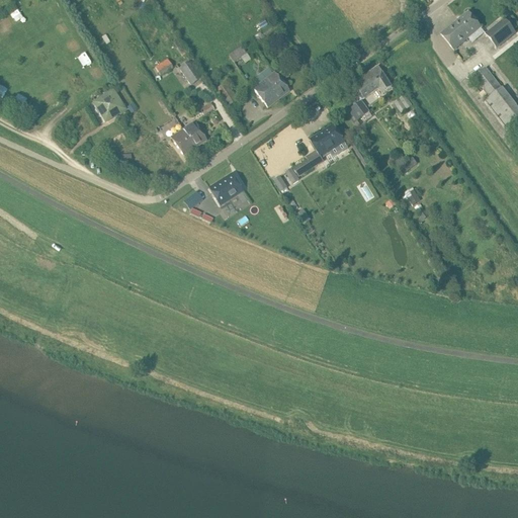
[(55,1),(46,7),(51,16),(60,11),(55,1)]
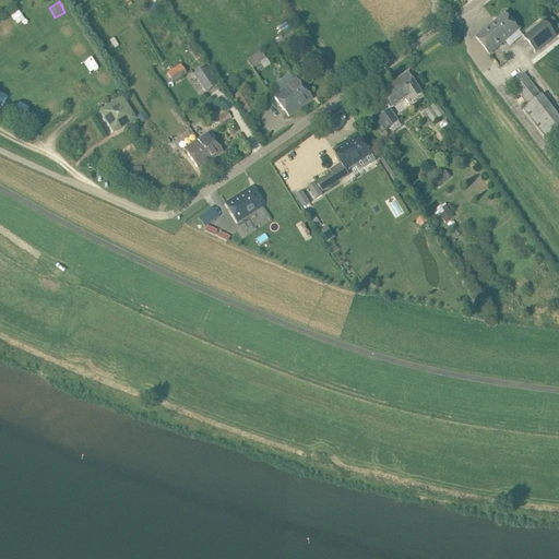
[(522,30),(509,12),(495,23),(478,35),(491,52),(522,30)]
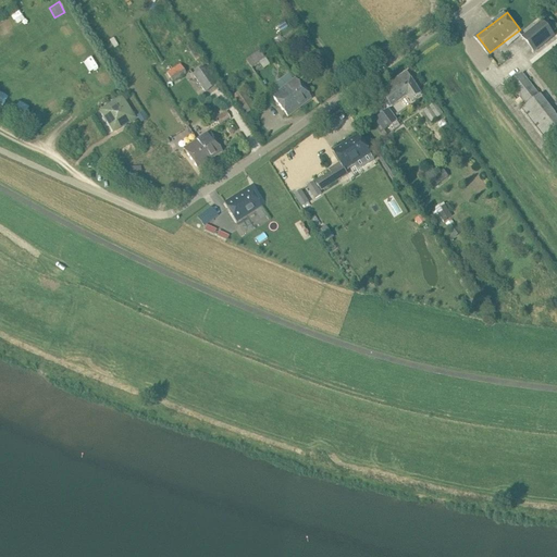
[(67,16),(62,19),(67,29),(72,27),(67,16)]
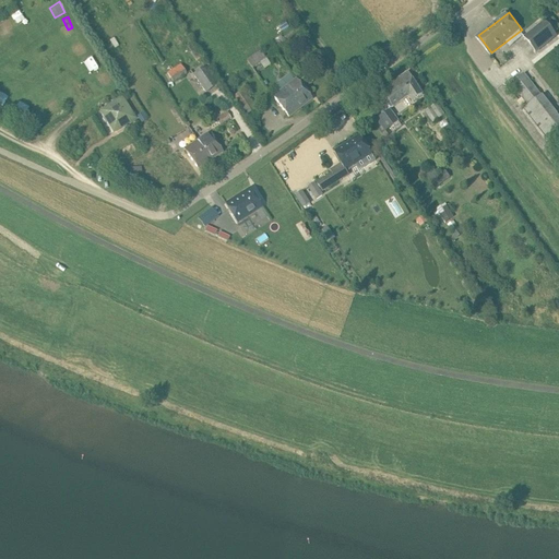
[(557,36),(545,22),(534,31),(524,38),(535,52),(557,36)]
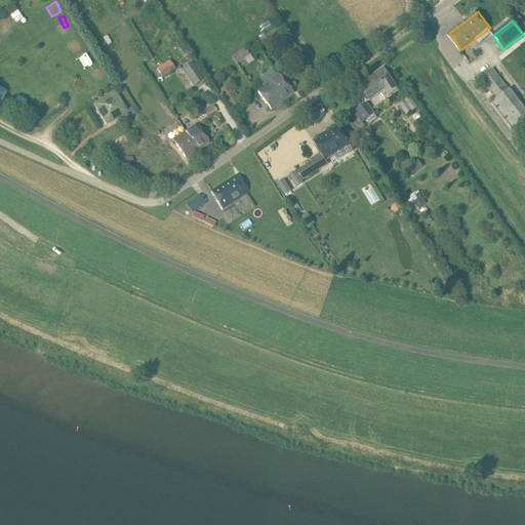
[(68,34),(71,41),(79,38),(76,30),(68,34)]
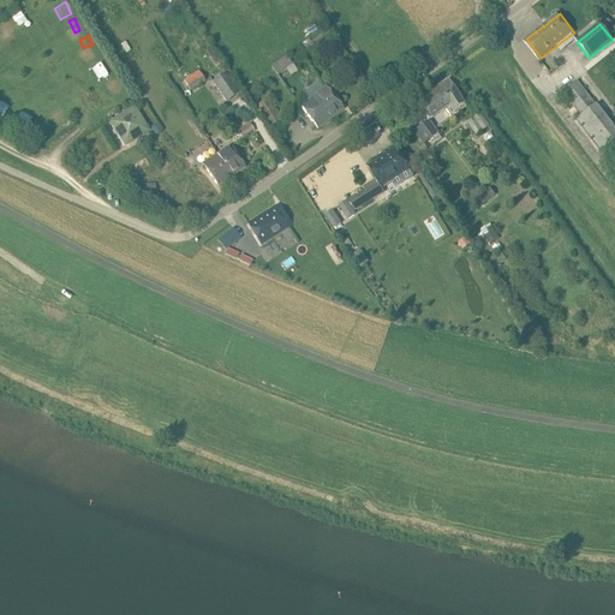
[(91,65),(101,59),(96,51),(85,57),(91,65)]
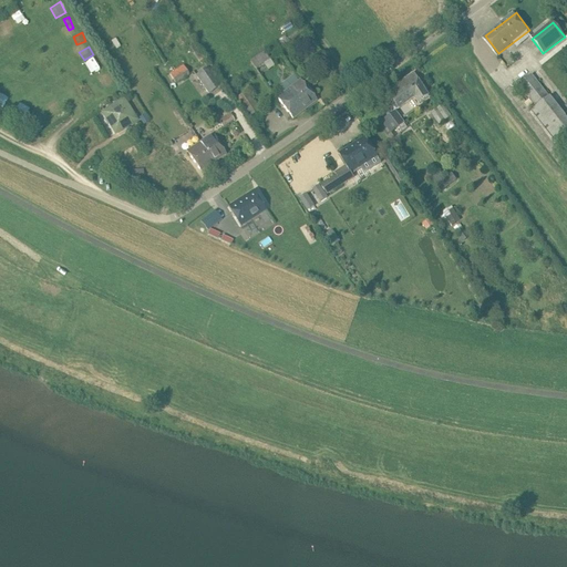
[(275,66),(264,52),(250,62),(256,70),(264,64),(268,71),(275,66)]
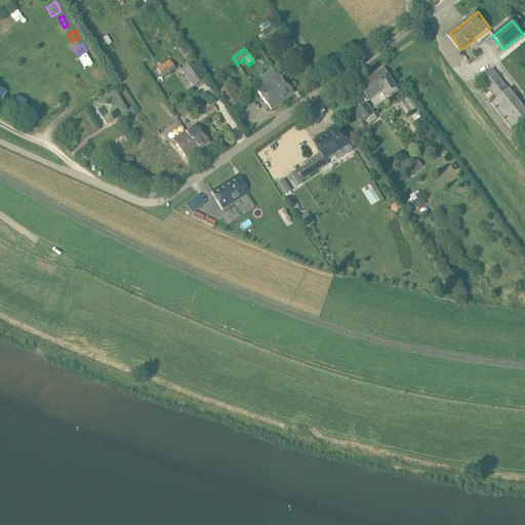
[(175,71),(169,62),(157,69),(163,79),(175,71)]
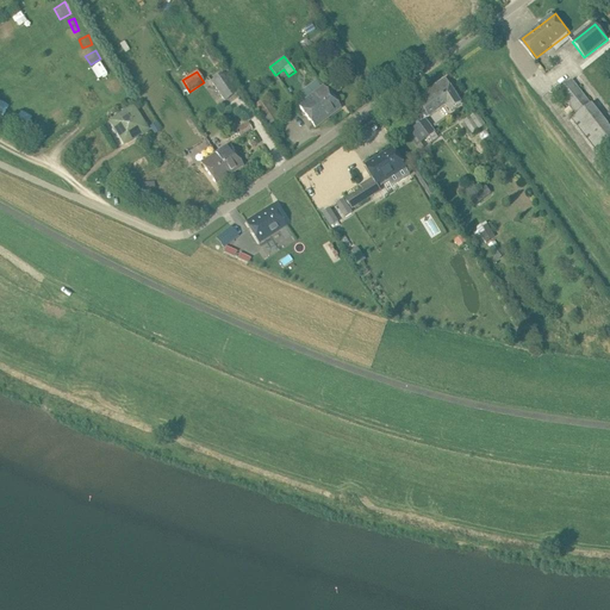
[(238,93),(225,73),(211,82),(224,103),(238,93)]
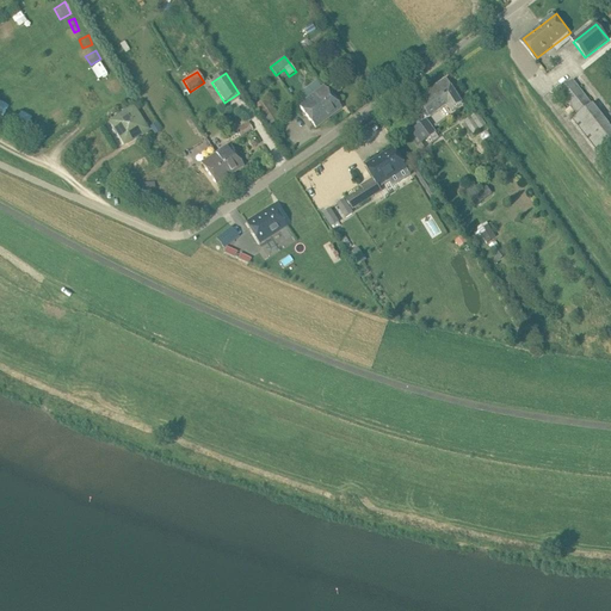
[(115,75),(103,81),(107,92),(119,87),(115,75)]
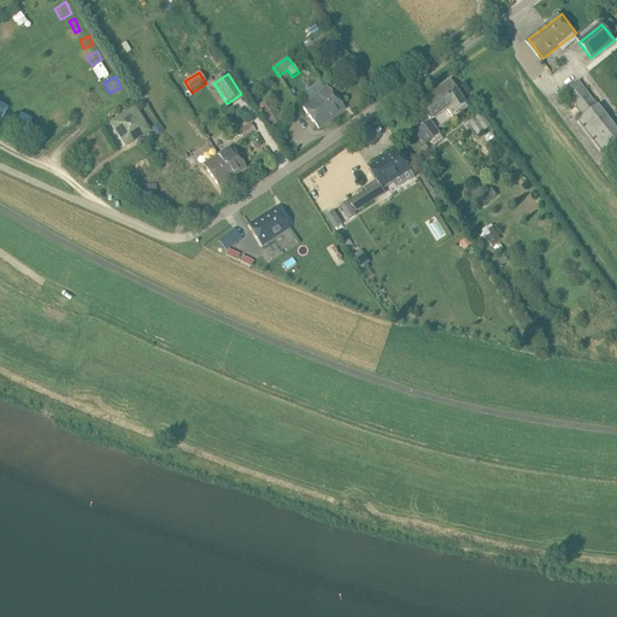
[(616,153),(616,127),(581,81),(566,92),(585,116),(581,118),(612,158),(616,153)]
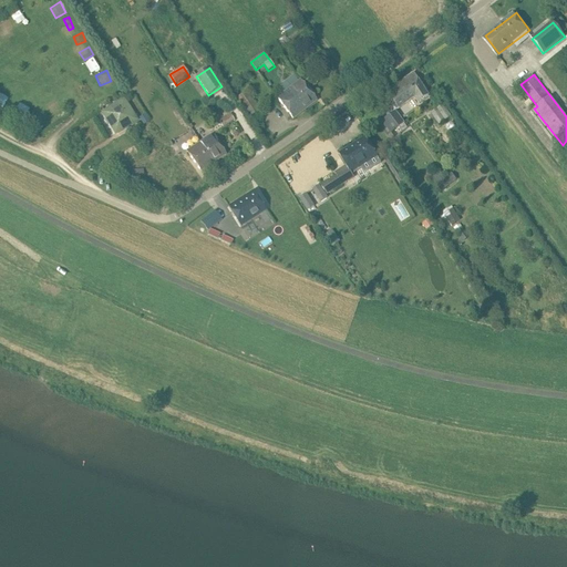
[(318,100),(301,79),(300,80),(277,98),(294,117),(318,100)]
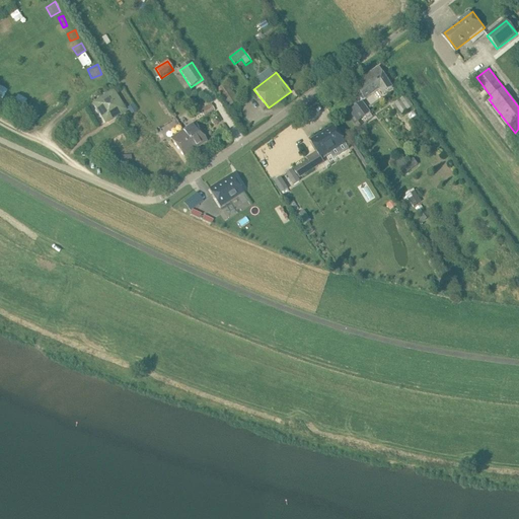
[(371,84),(362,90),(370,102),(371,102),(374,107),(379,104),(381,106),(391,99),(390,96),(396,91),(393,86),(385,74),(376,80),(376,79),(370,83),(371,84)]
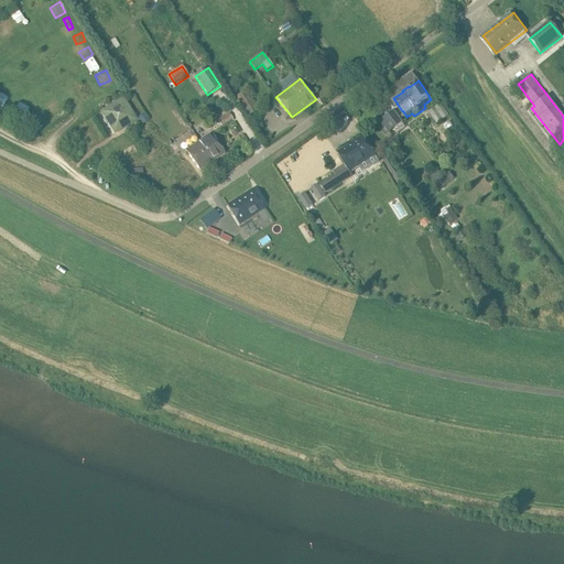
[(258,108),(246,91),(235,99),(247,116),(258,108)]
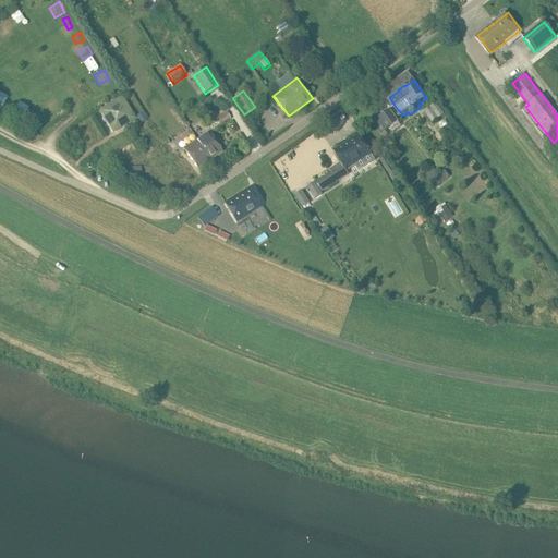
[(52,113),(62,107),(57,98),(47,105),(52,113)]
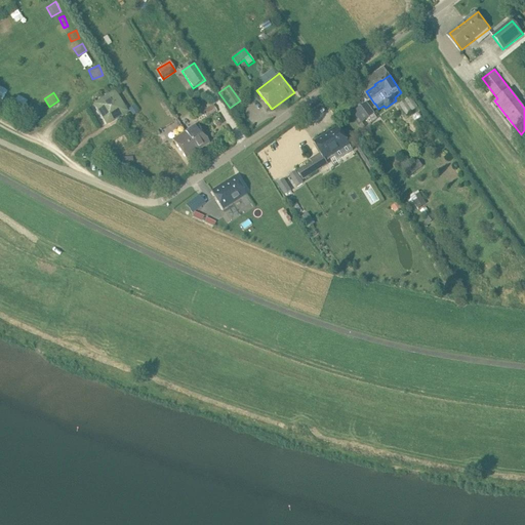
[(130,114),(116,92),(94,106),(108,127),(130,114)]
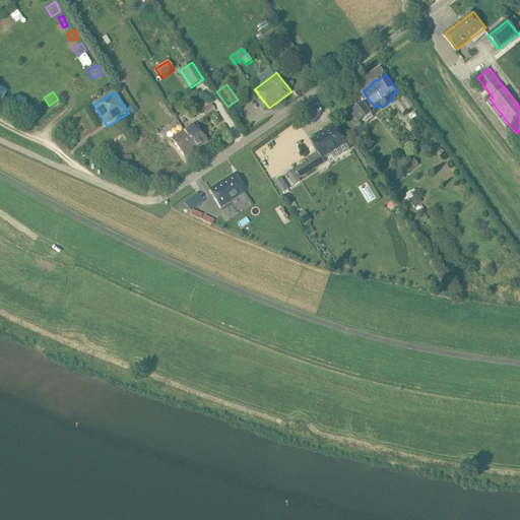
[(407,95),(397,104),(404,114),(414,106),(407,95)]
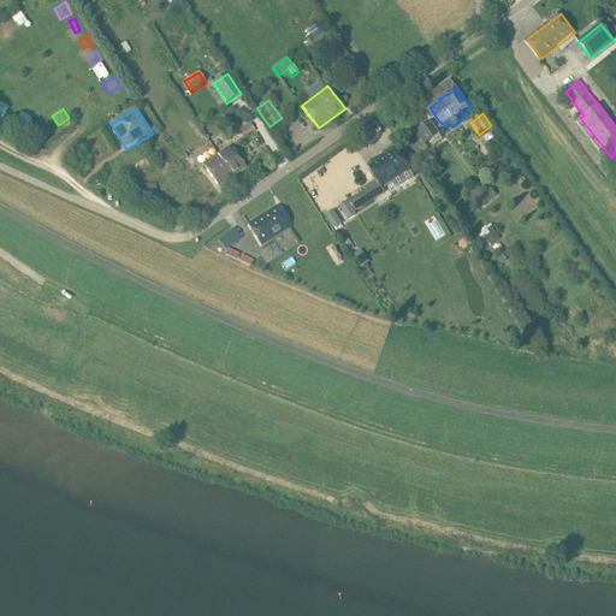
[(255,131),(250,124),(237,131),(242,138),(255,131)]
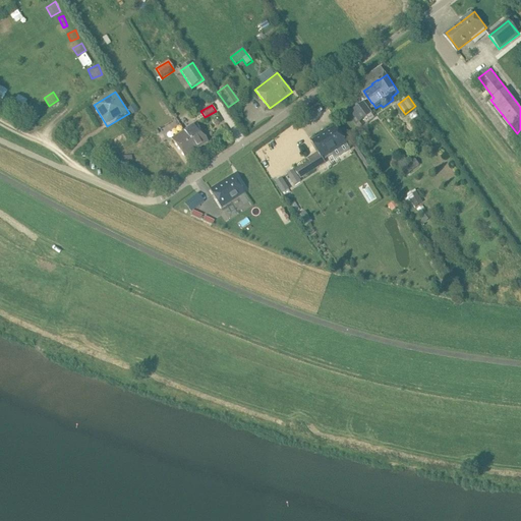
[(365,110),(355,117),(362,127),(372,120),(365,110)]
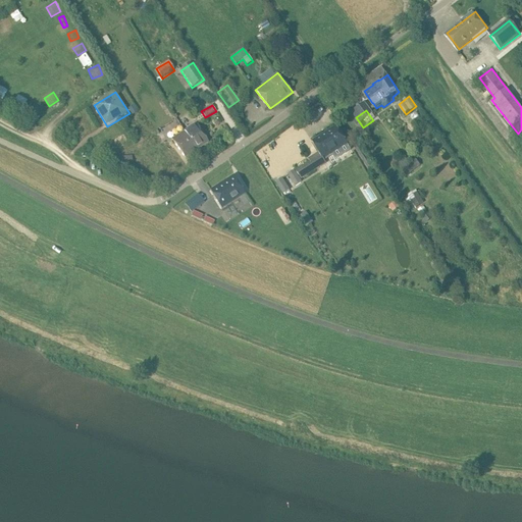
[(187,131),(199,148),(209,141),(198,123),(187,131)]
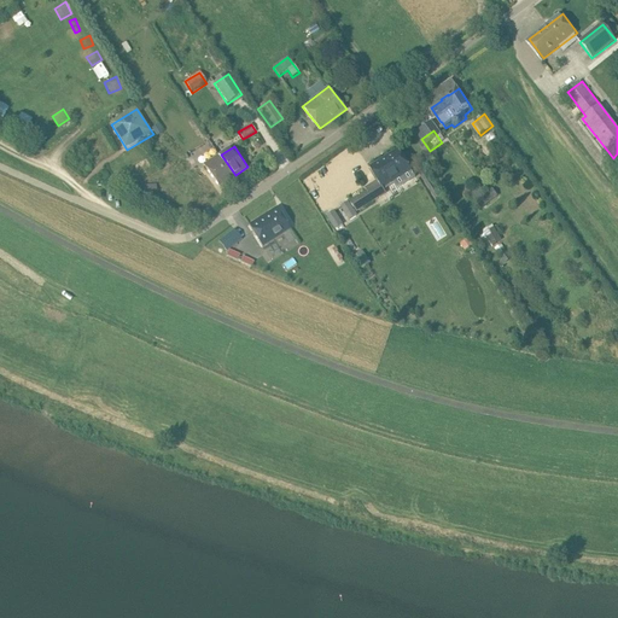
[(413,169),(400,150),(371,168),(380,182),(351,202),(357,211),(379,197),(377,193),(383,190),(383,188),(413,169)]
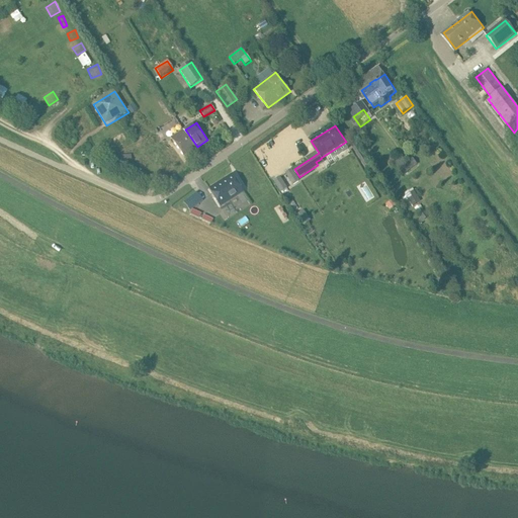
[(184,156),(197,147),(185,130),(172,138),(184,156)]
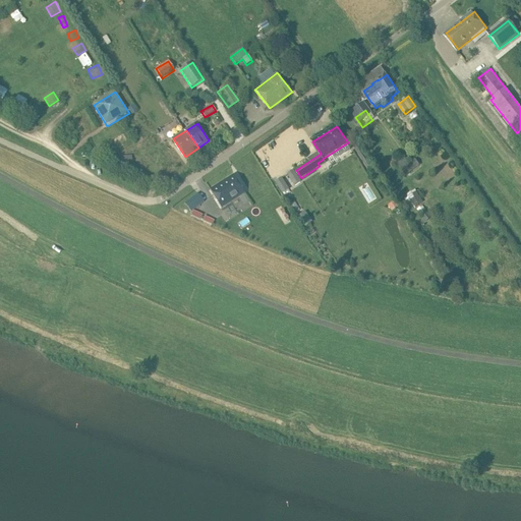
[(132,155),(120,157),(122,169),(134,167),(132,155)]
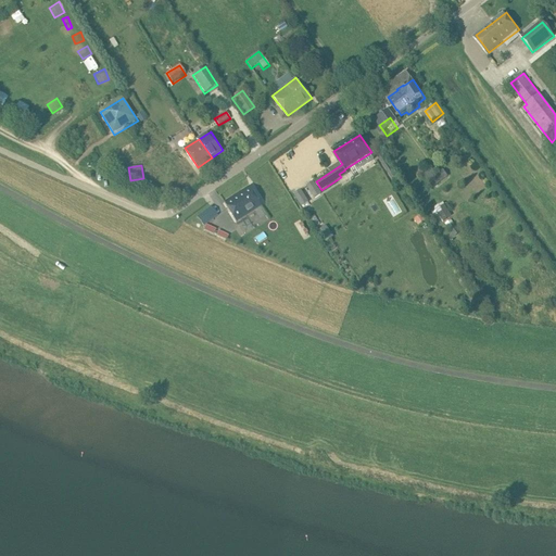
[(427,184),(438,180),(434,168),(424,172),(427,184)]
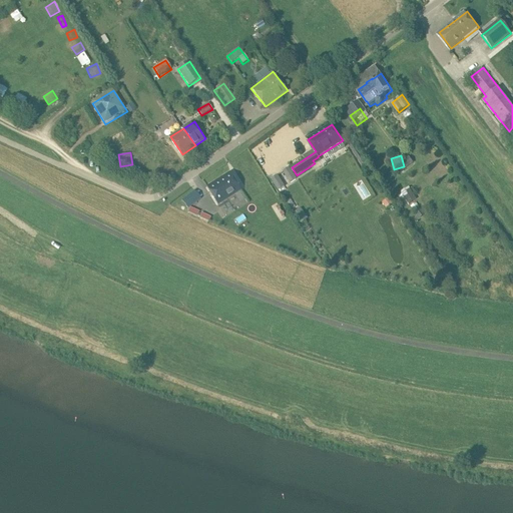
[(297,178),(290,167),(283,171),(290,183),(297,178)]
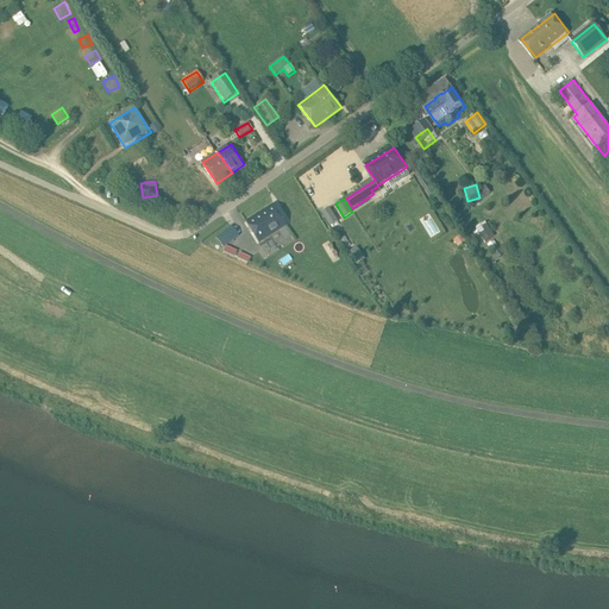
[(287,227),(274,205),(246,221),(259,243),(287,227)]
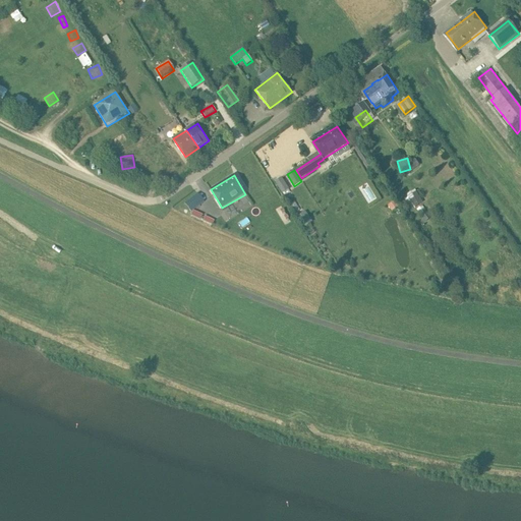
[(289,189),(282,178),(275,182),(282,193),(289,189)]
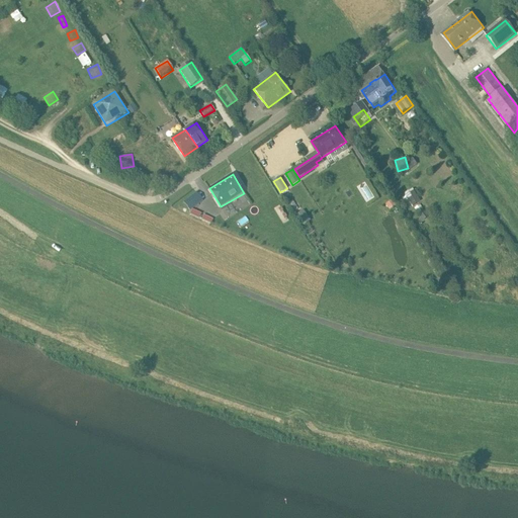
[(405,201),(410,198),(417,214),(425,210),(414,188),(402,194),(405,201)]
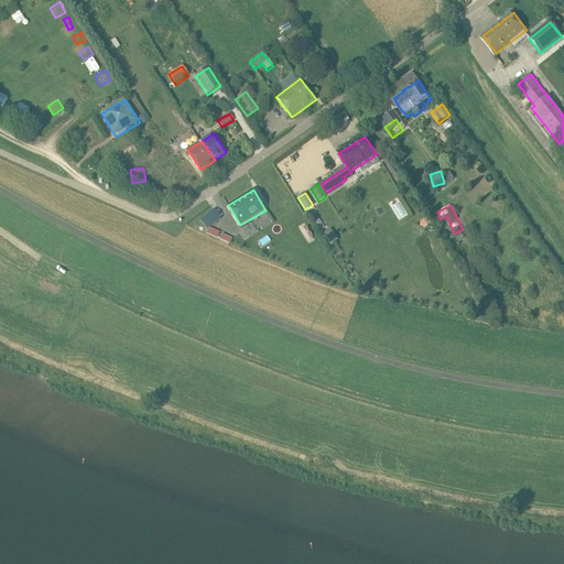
[(220,218),(215,209),(203,219),(208,227),(220,218)]
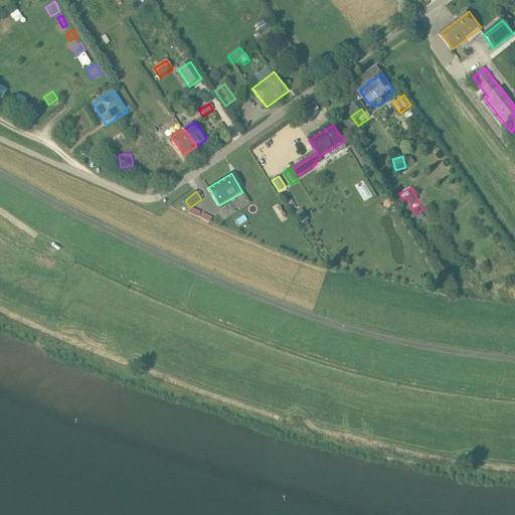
[(390,200),(384,203),(387,208),(393,205),(390,200)]
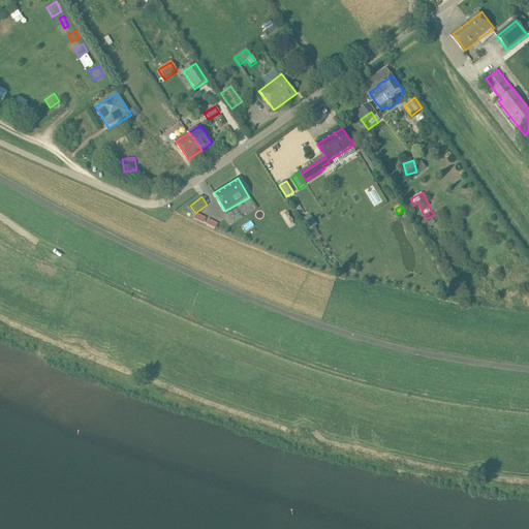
[(316,226),(308,216),(301,221),(309,231),(316,226)]
